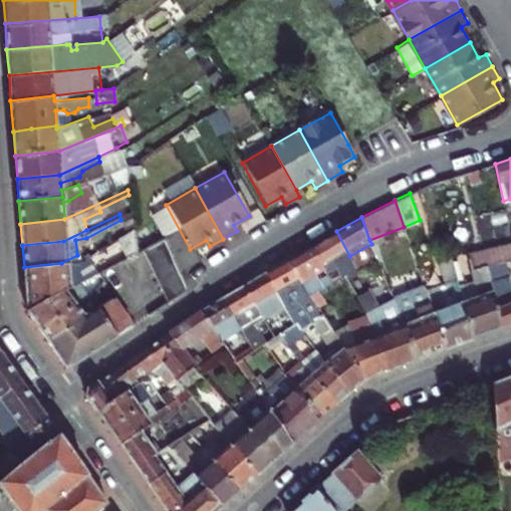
[(136,250),(133,228),(119,235),(128,255),(136,250)]
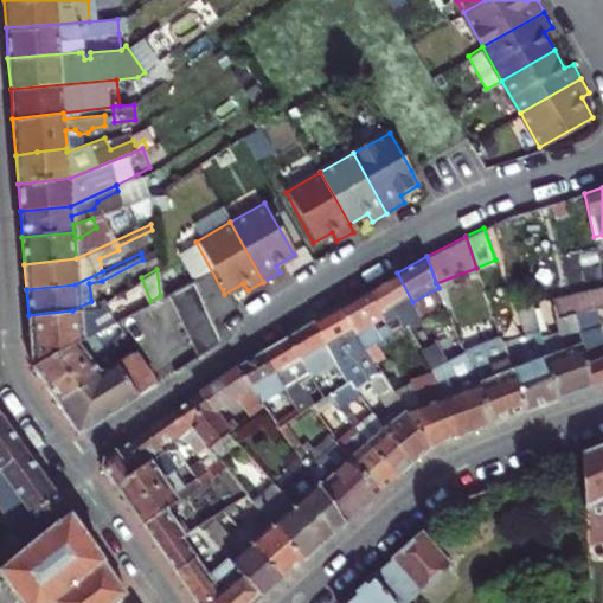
[(412,302),(397,273),(369,289),(386,320),(401,313),(406,325),(410,322),(421,318),(412,302)]
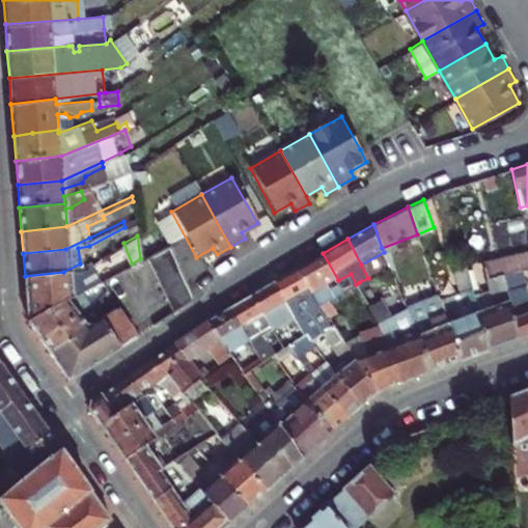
[(502,274),(520,269),(527,267),(527,248),(489,259),(490,265),(482,268),(492,306),(477,311),(487,349),(517,337),(502,274)]
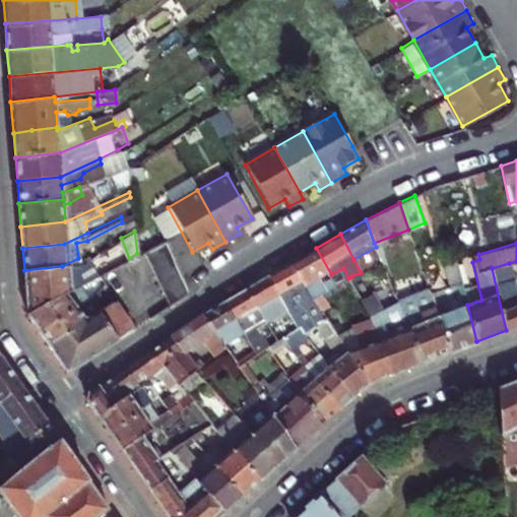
[(316,248),(293,261),(309,289),(314,298),(322,294),(337,285),(331,274),(316,248)]
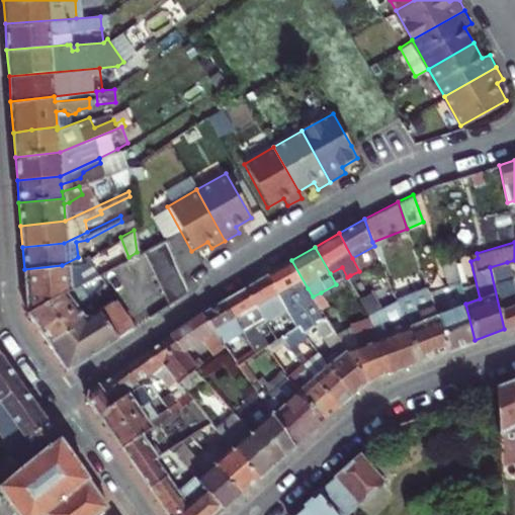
[(85,261),(82,255),(78,257),(62,265),(24,269),(27,311),(64,289),(63,280),(80,270),(78,265),(85,261)]
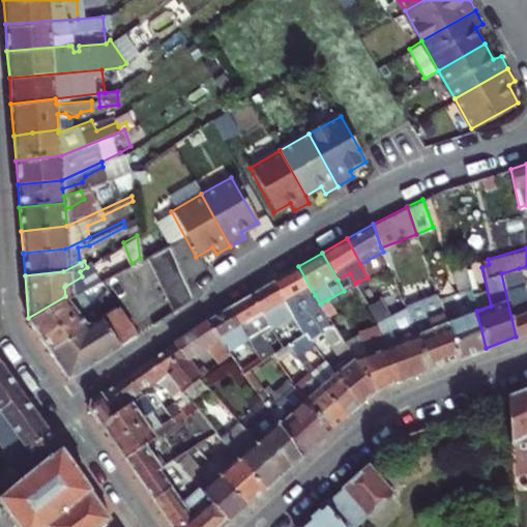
[(458,293),(439,300),(459,358),(486,348),(476,311),(463,261),(450,265),(458,293)]
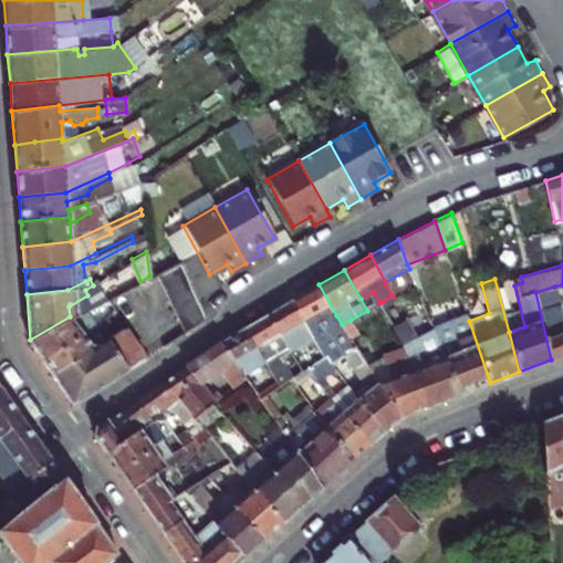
[(319,284),(292,300),(311,331),(336,315),(319,284)]
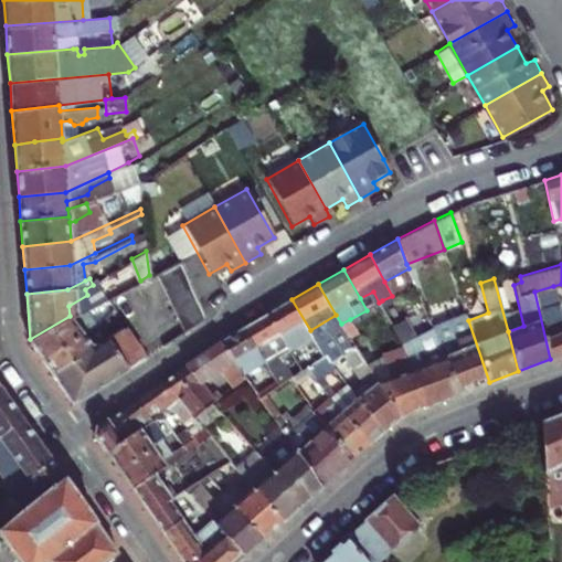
[(561,317),(553,286),(534,292),(550,359),(561,354),(561,317)]
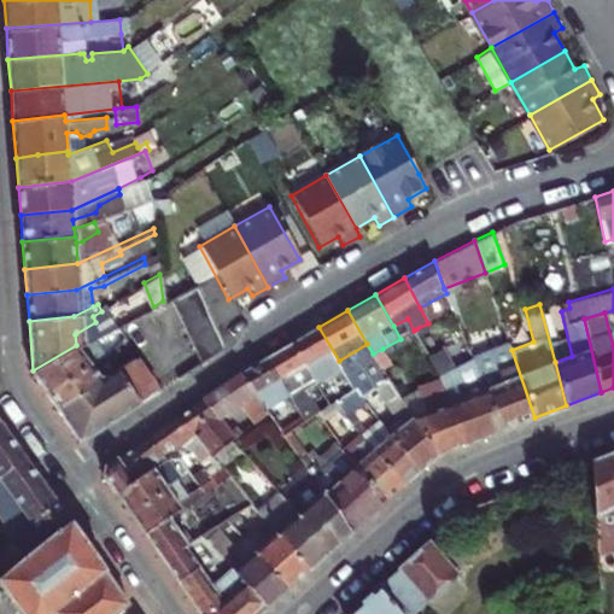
[(205,316),(116,369),(99,379),(75,393),(80,402),(62,414),(79,439),(224,348),(211,326),(205,316)]
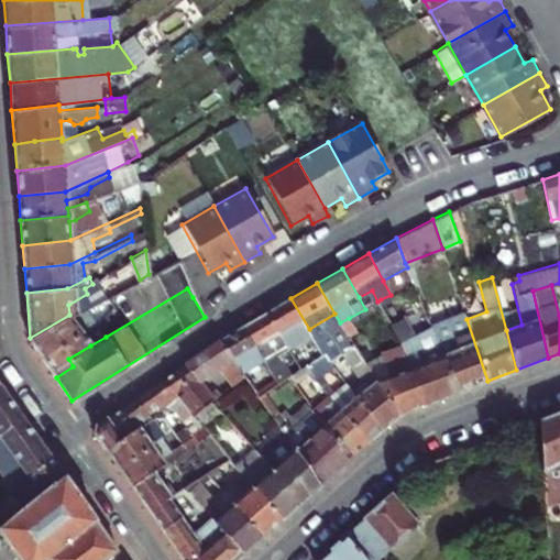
[(99,299),(107,311),(111,304),(107,296),(99,299)]
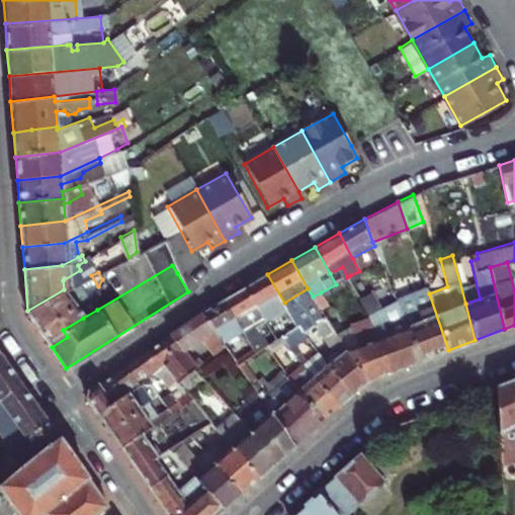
[(284,303),(267,274),(246,286),(264,317),(280,308),(282,311),(286,308),(284,303)]
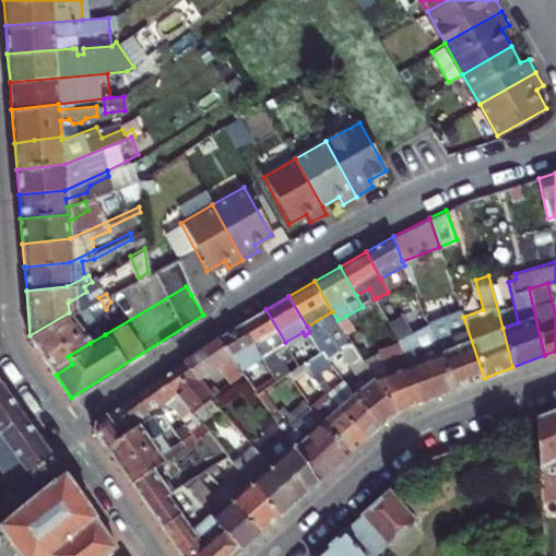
[(30,335),(42,354),(81,329),(91,322),(81,306),(69,312),(30,335)]
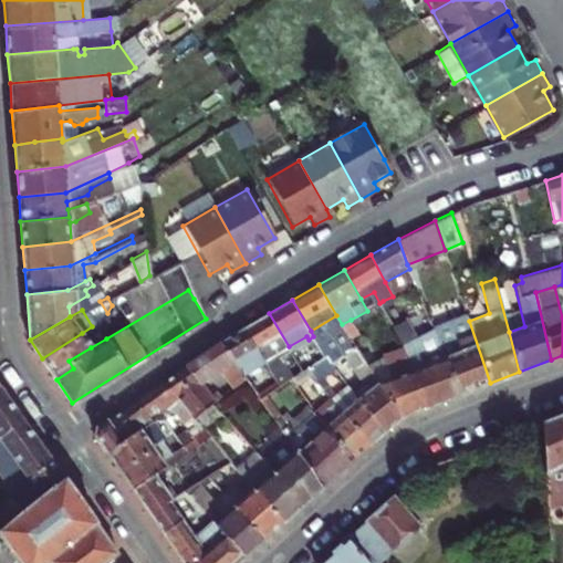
[(269,313),(246,326),(266,361),(289,346),(269,313)]
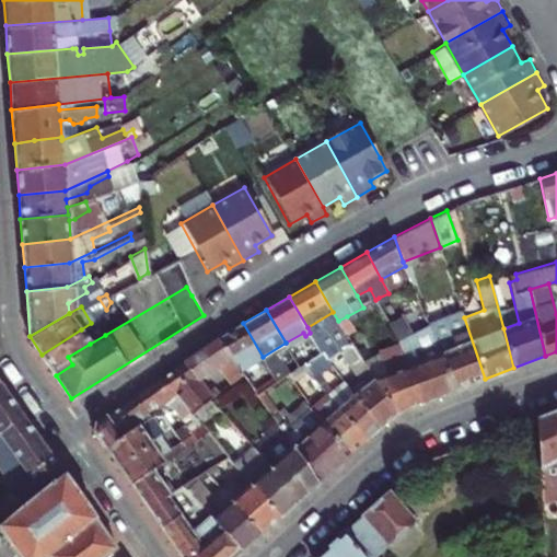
[(485,379),(464,317),(461,310),(450,313),(444,315),(427,323),(431,334),(437,347),(454,391),(485,379)]
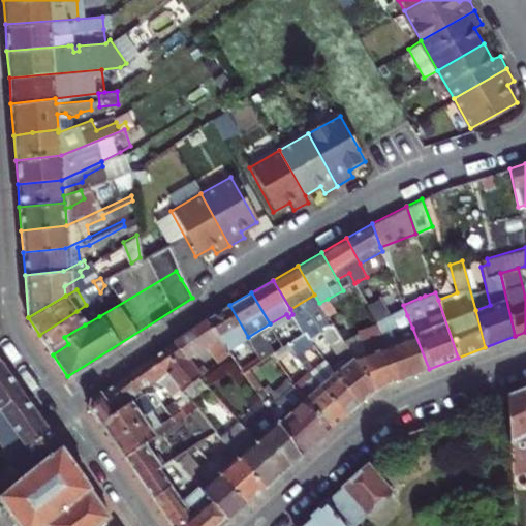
[(330,319),(343,342),(350,337),(328,299),(319,303),(322,307),(330,319)]
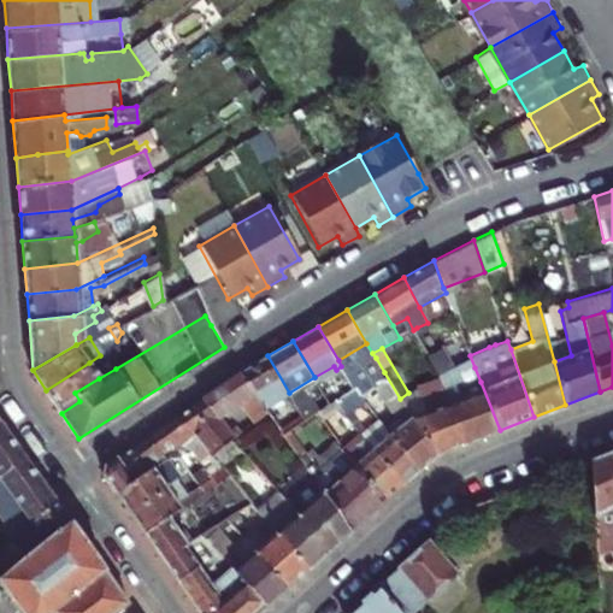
[(430,357),(441,379),(469,442),(500,430),(481,382),(460,390),(443,352),(430,357)]
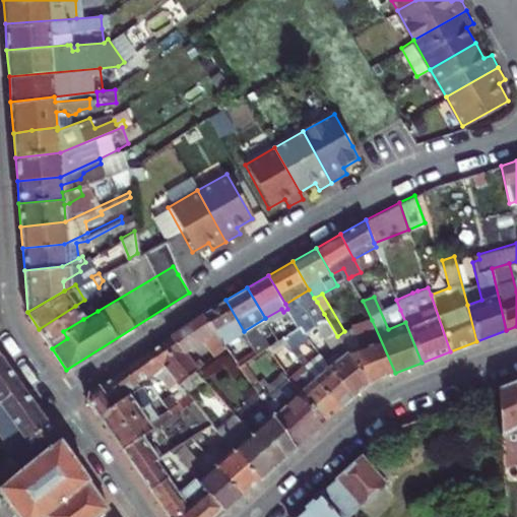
[(225,300),(202,313),(222,343),(244,331),(225,300)]
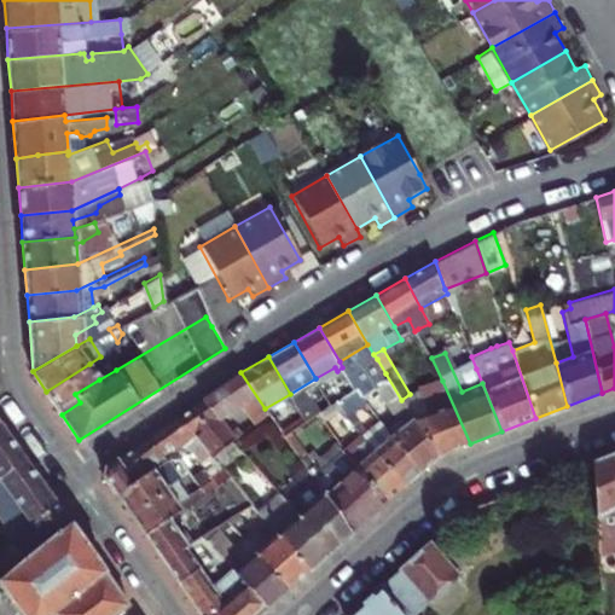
[(357,390),(358,389),(372,381),(386,373),(377,359),(348,376),(357,390)]
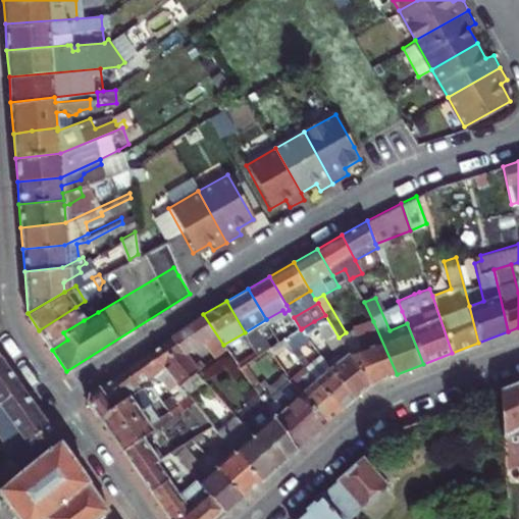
[(75,307),(39,330),(52,350),(67,340),(63,332),(84,320),(75,307)]
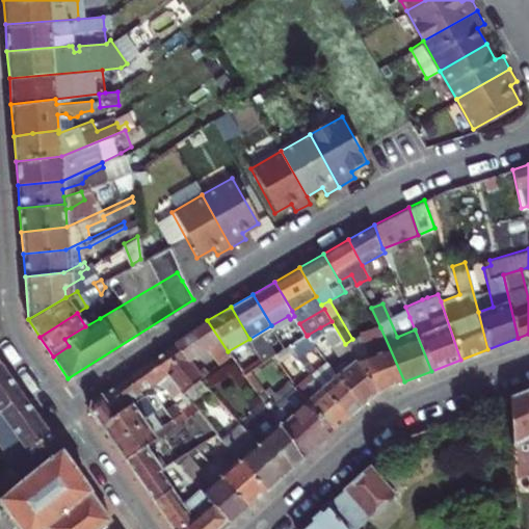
[(187,334),(199,352),(207,347),(218,365),(231,356),(230,355),(228,351),(207,320),(187,334)]
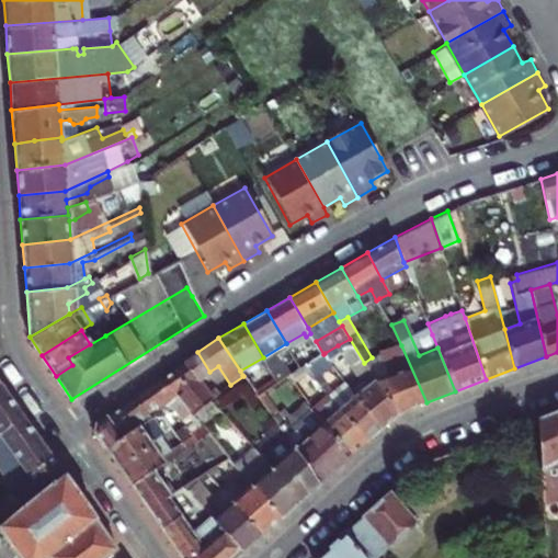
[(396,414),(375,382),(364,363),(350,339),(338,345),(365,387),(354,396),(380,428),(396,414)]
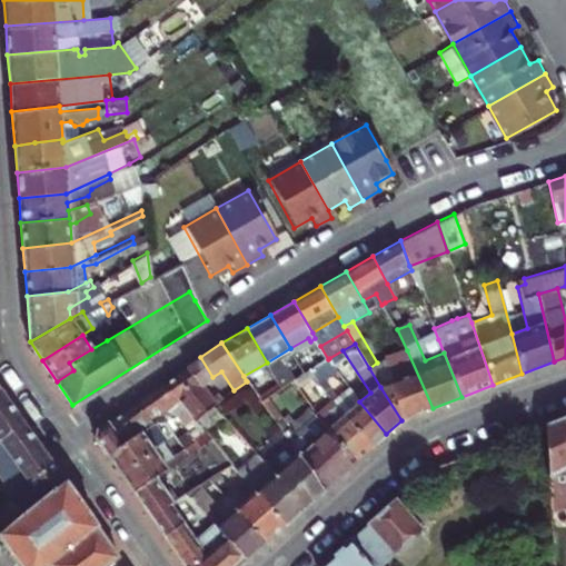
[(406,376),(380,387),(401,420),(433,408),(407,350),(395,355),(403,374),(406,373),(407,375),(406,376)]
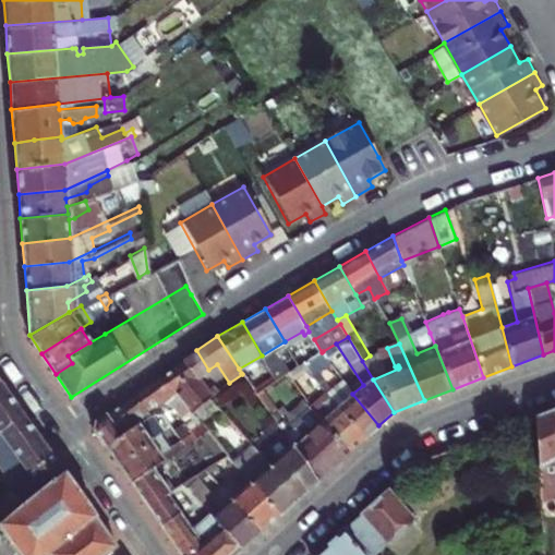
[(209,396),(196,378),(208,370),(196,350),(177,364),(184,377),(175,385),(177,388),(191,408),(209,396)]
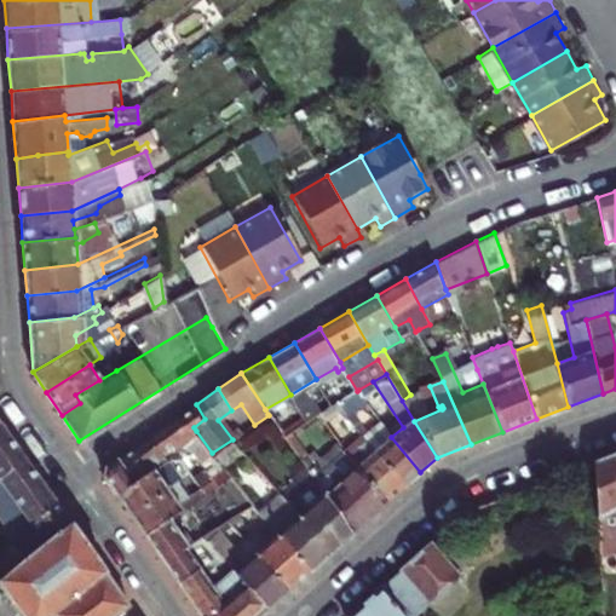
[(341,407),(347,415),(367,402),(358,390),(357,391),(338,402),(341,407)]
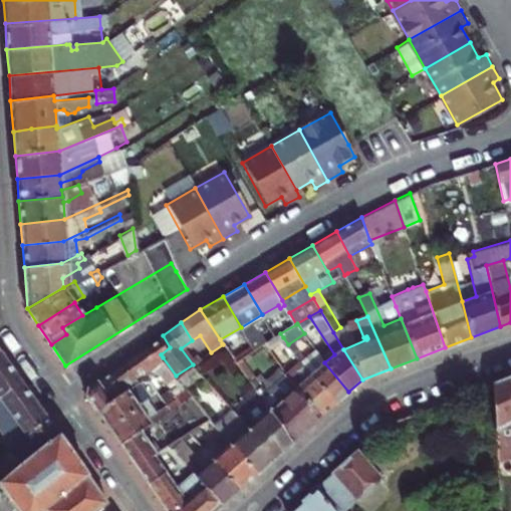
[(264,343),(268,350),(283,337),(280,333),(275,337),(264,343)]
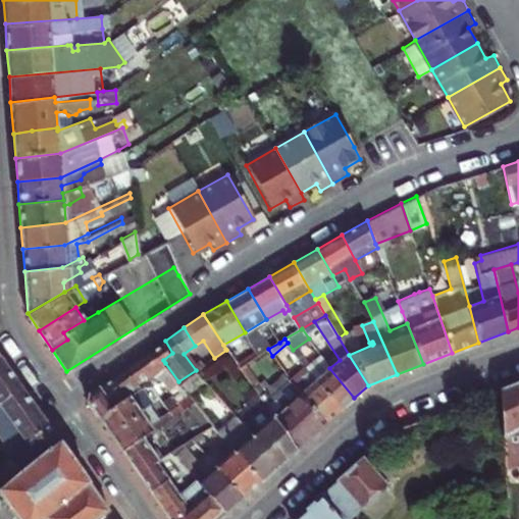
[(165,341),(130,365),(139,381),(151,373),(165,363),(163,360),(172,353),(165,341)]
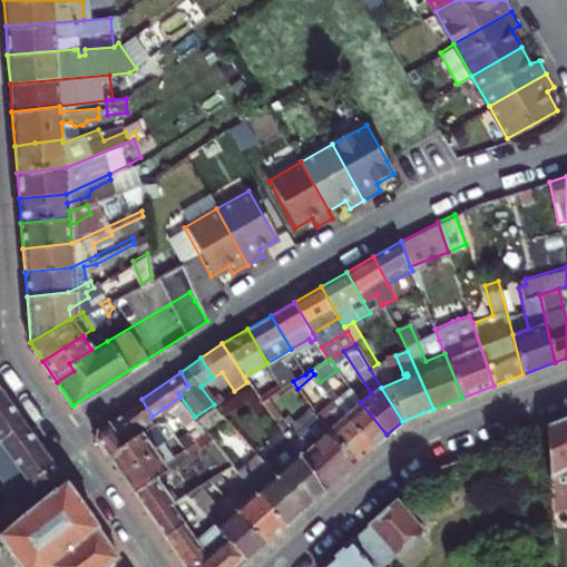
[(0,529),(66,482),(1,390),(0,390),(0,441),(32,484),(21,492),(0,508),(0,529)]
